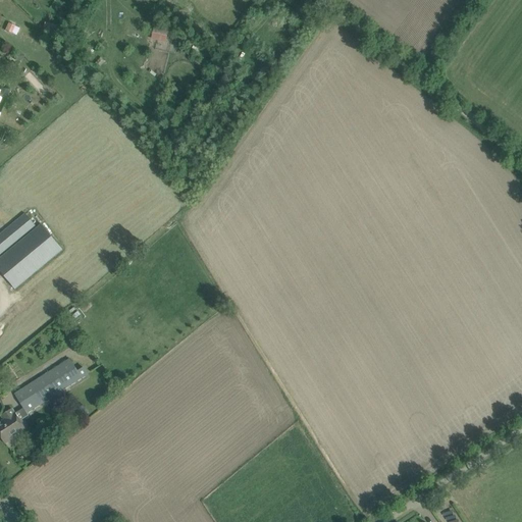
[(45,21),(43,32),(55,35),(58,25),(45,21)]
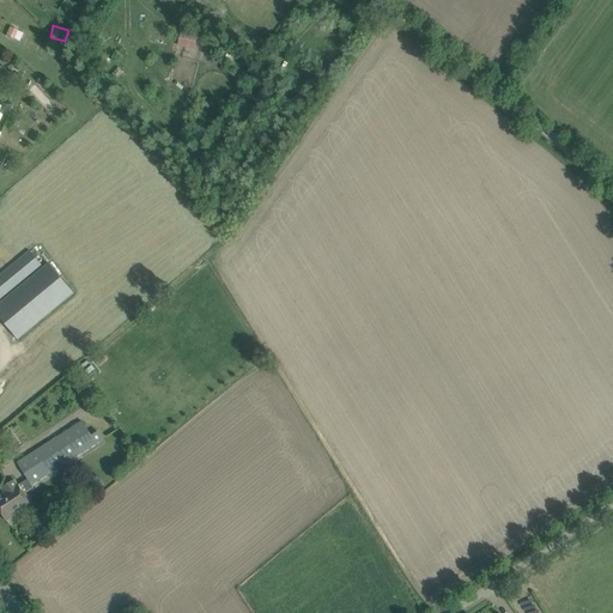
[(10,28),(6,36),(14,40),(18,31),(10,28)]
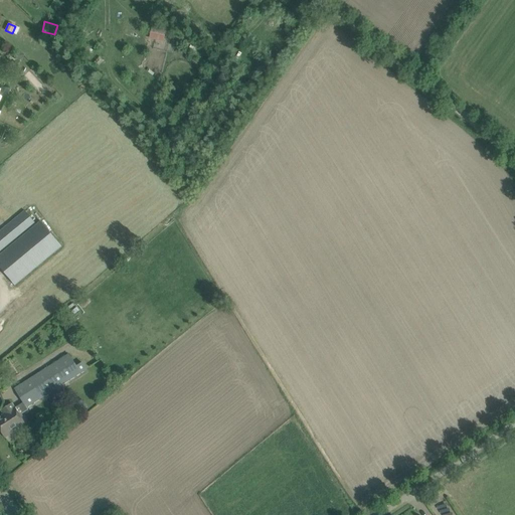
[(150,28),(147,39),(163,42),(165,30),(150,28)]
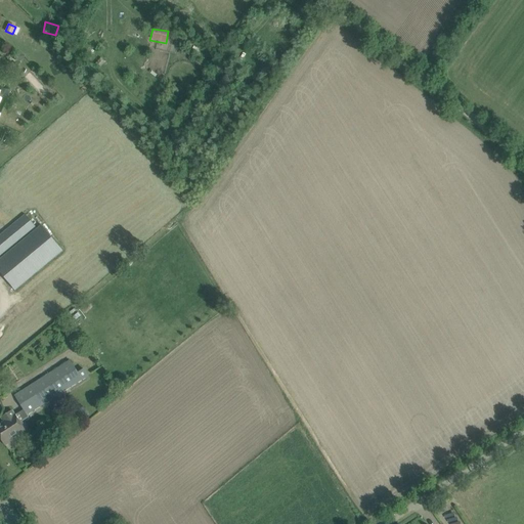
[(16,52),(15,53),(13,59),(20,63),(25,55),(16,52)]
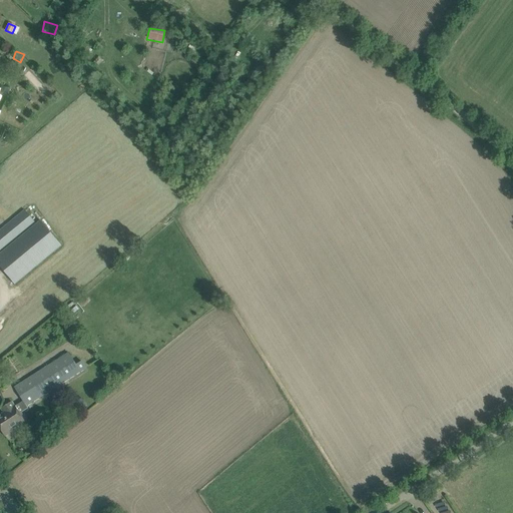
[(113,52),(107,63),(112,66),(118,55),(113,52)]
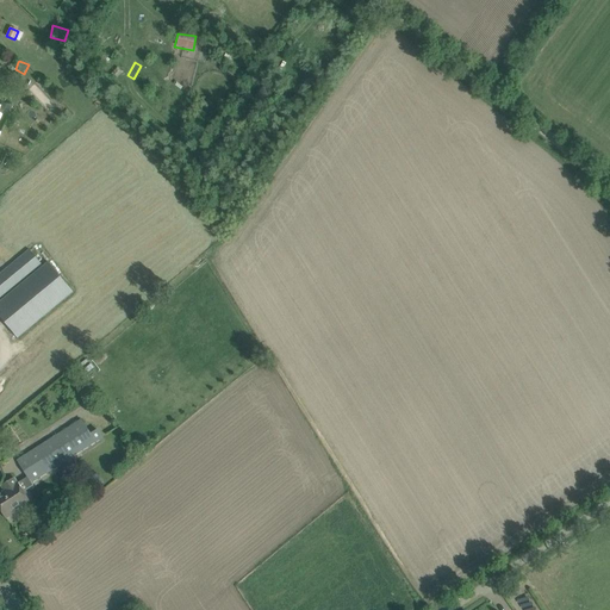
[(30,249),(0,274),(0,300),(42,265),(30,249)]
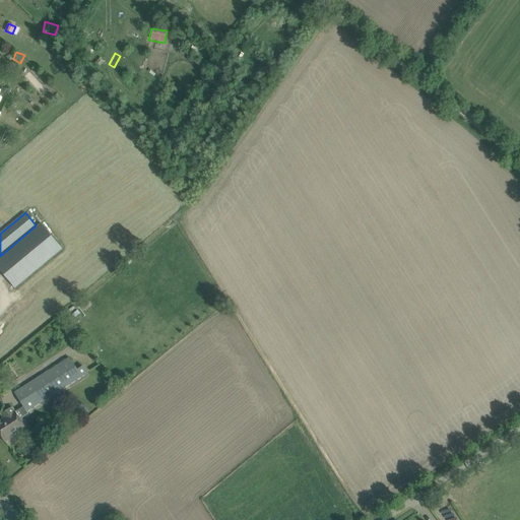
[(36,225),(0,256),(0,269),(15,288),(62,249),(40,222),(36,225)]
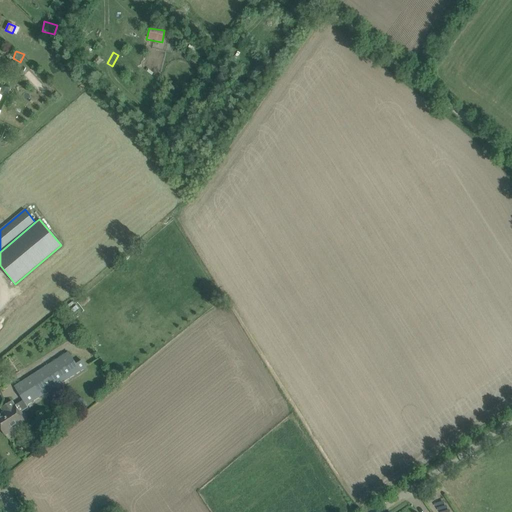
[(0,426),(6,435),(13,430),(12,428),(25,420),(20,412),(28,407),(27,405),(87,366),(82,359),(76,363),(68,351),(14,386),(23,400),(15,405),(13,401),(5,406),(8,410),(0,414),(0,426)]
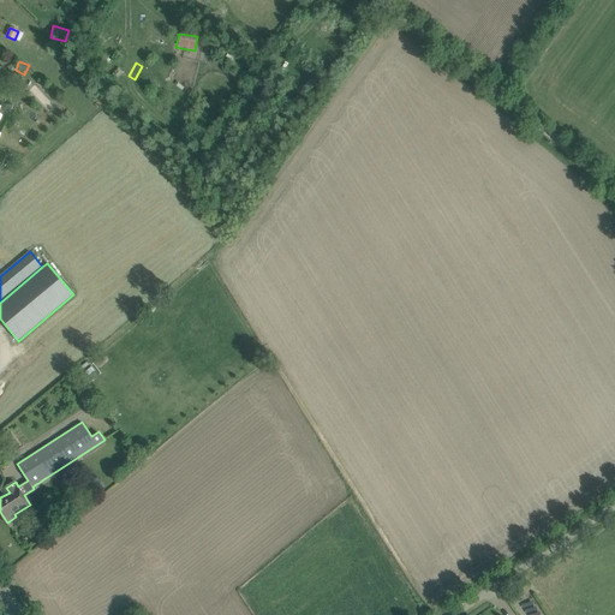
[(101,481),(94,485),(97,493),(105,488),(101,481)]
